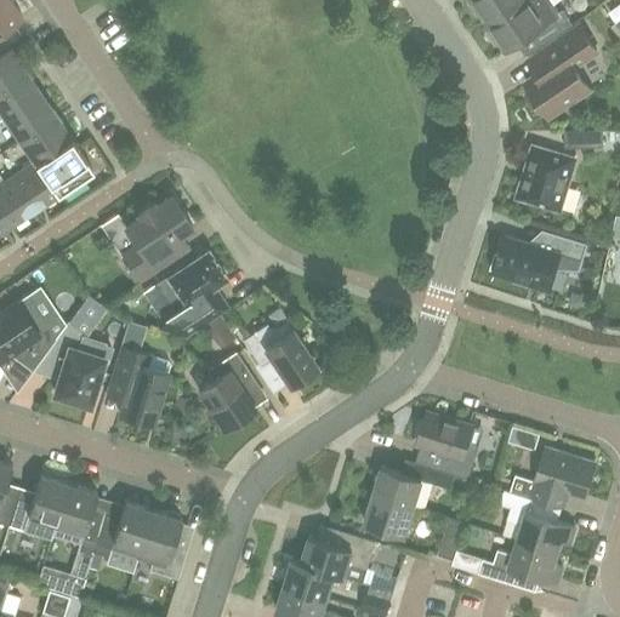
[(0,50),(0,32),(21,18),(7,0),(0,0),(0,50)]
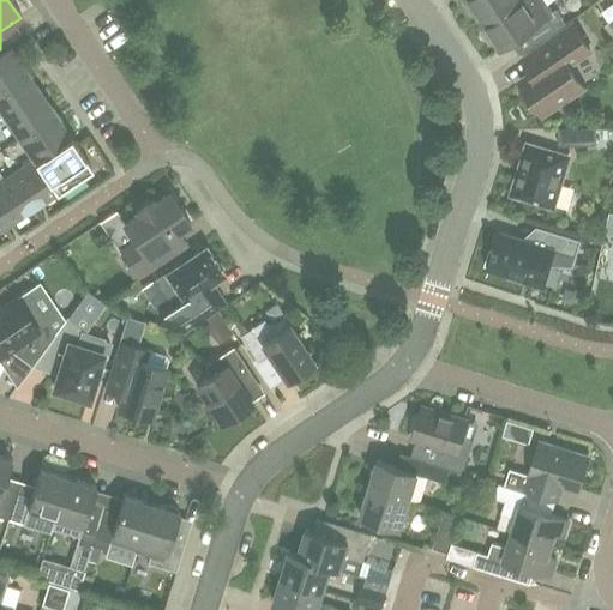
[(462,0),(480,25),(517,0),(462,0)]
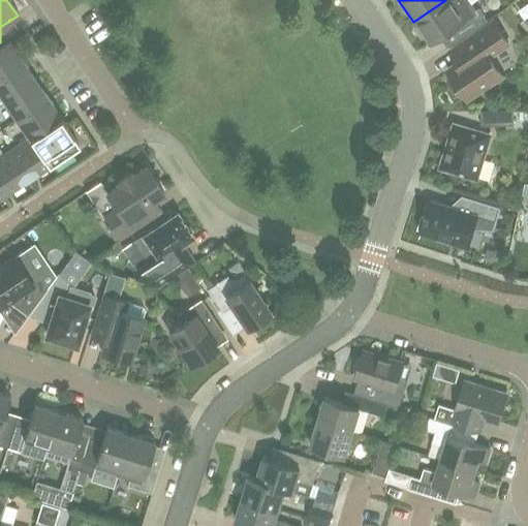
[(474,12),(465,0),(445,0),(413,22),(429,47),(456,29),(462,38),(487,23),(477,10),(474,12)]
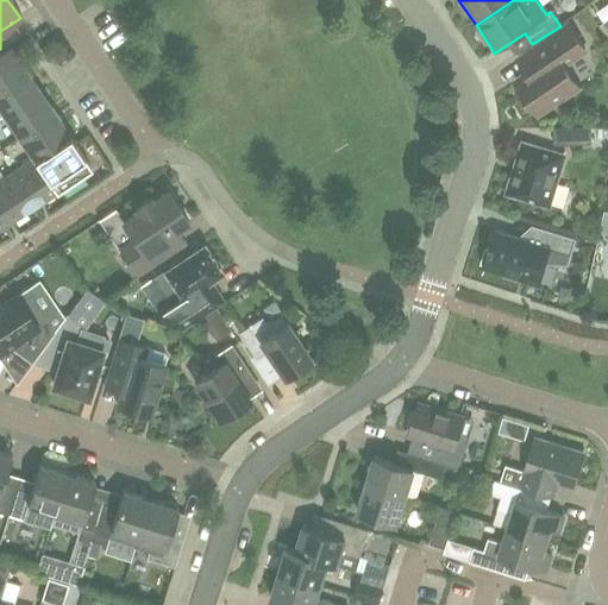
[(568,27),(534,49),(545,64),(515,84),(537,115),(577,88),(562,67),(584,52),(568,27)]
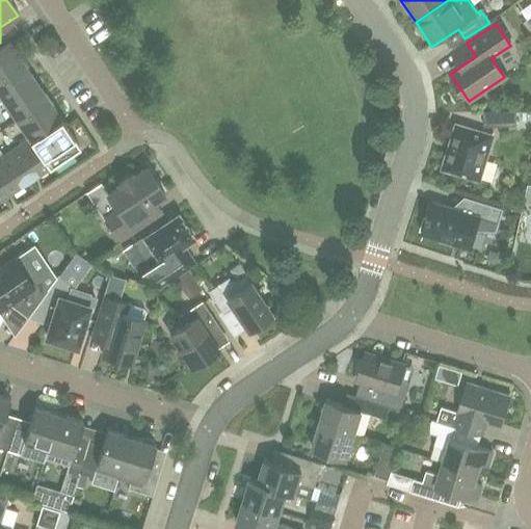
[(0,76),(21,62),(7,44),(0,48),(0,76)]
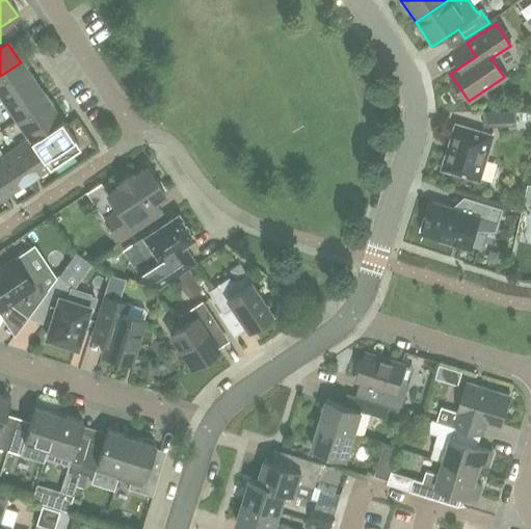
[(0,99),(2,102),(33,81),(21,62),(0,76),(0,99)]
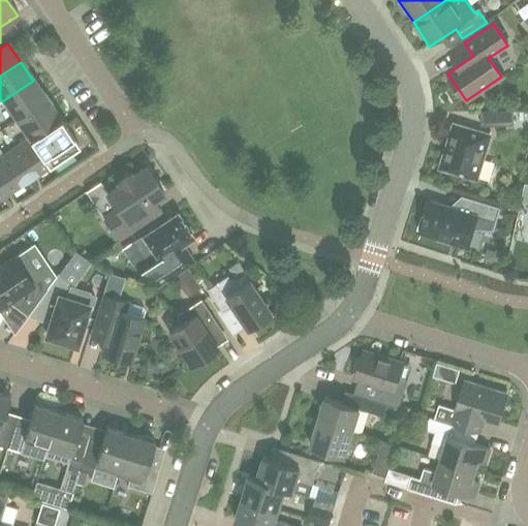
[(2,101),(14,121),(45,100),(33,81),(2,101)]
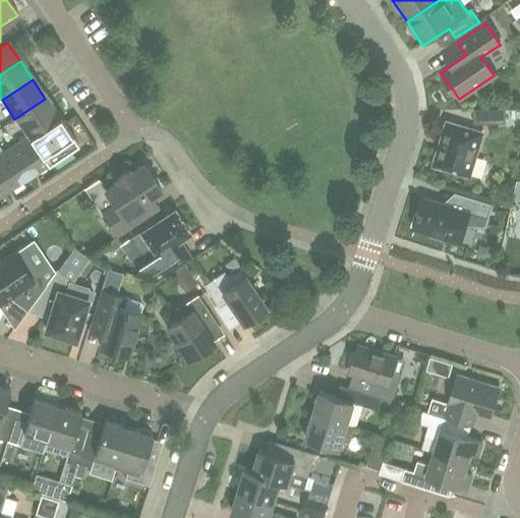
[(27,137),(58,117),(45,99),(14,119),(27,137)]
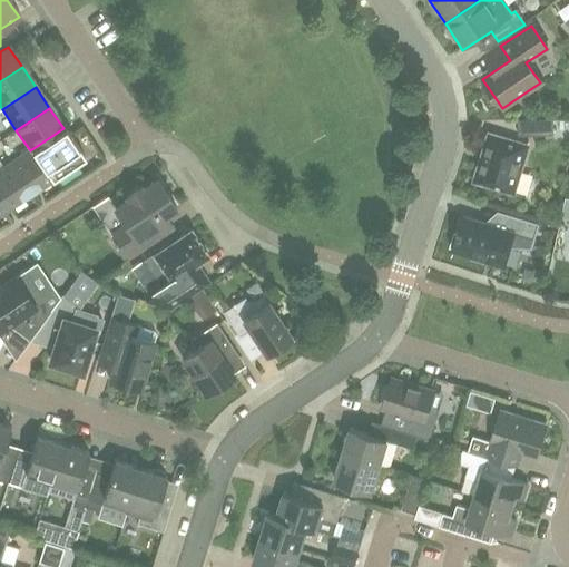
[(517,123),(517,138),(552,137),(552,121),(517,123)]
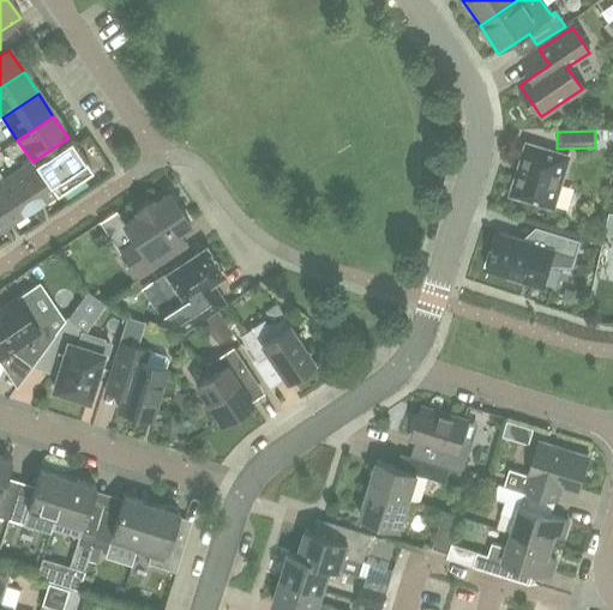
[(90,170),(68,138),(32,162),(54,195),(90,170)]
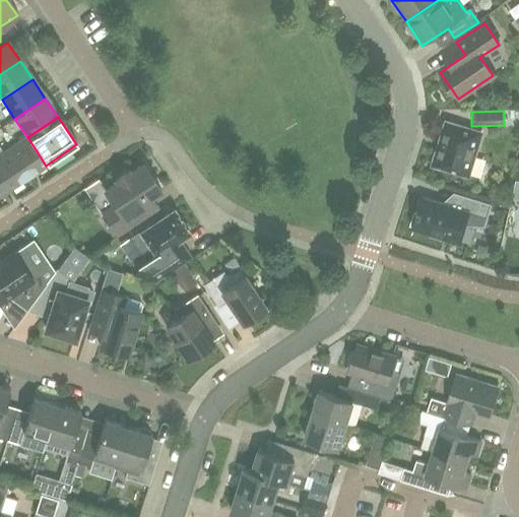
[(467,178),(480,135),(445,124),(432,167),(467,178)]
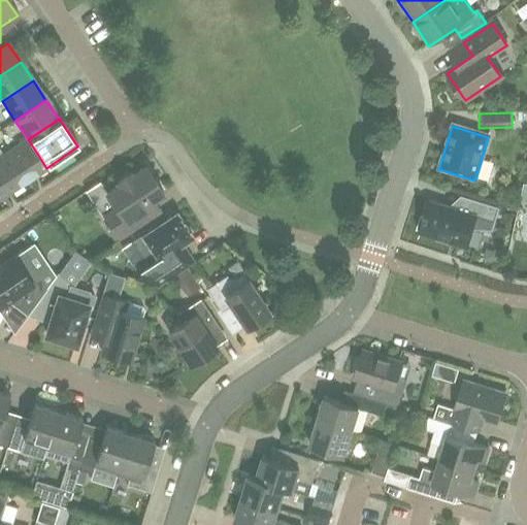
[(28,181),(46,168),(28,139),(8,153),(28,181)]
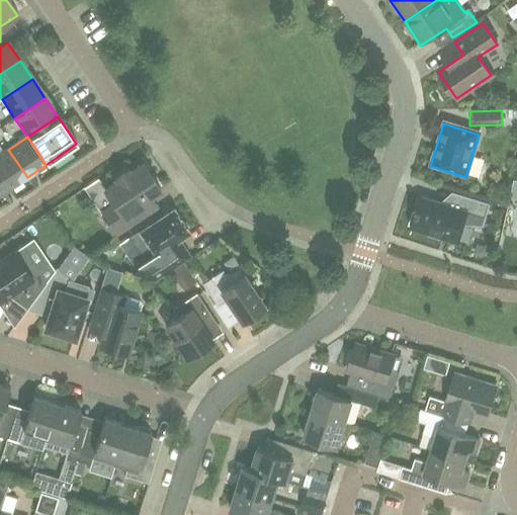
[(8,190),(27,177),(8,150),(0,154),(0,182),(6,191),(8,190)]
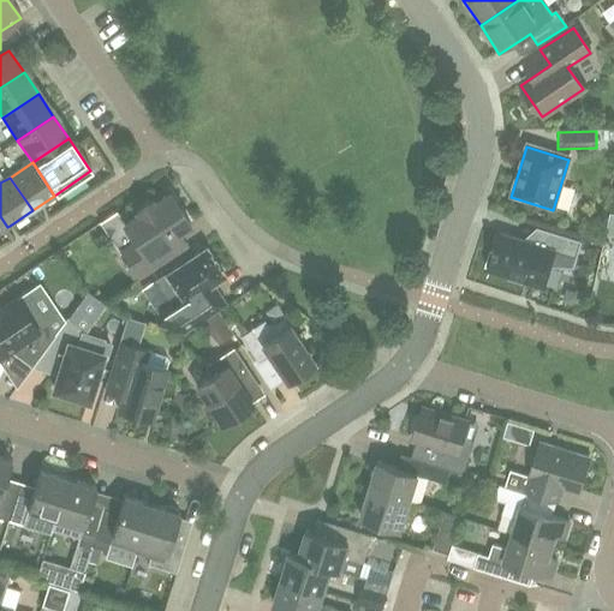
[(119,252),(137,279),(185,246),(177,234),(189,227),(168,196),(153,205),(150,202),(133,213),(136,216),(123,226),(133,243),(119,252)]
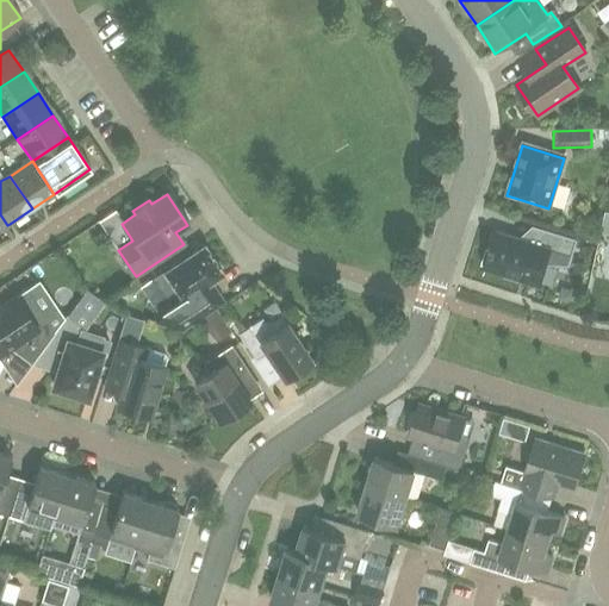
[(567,267),(570,257),(575,242),(539,230),(534,247),(495,233),(484,269),(538,286),(544,266),(565,267),(567,267)]
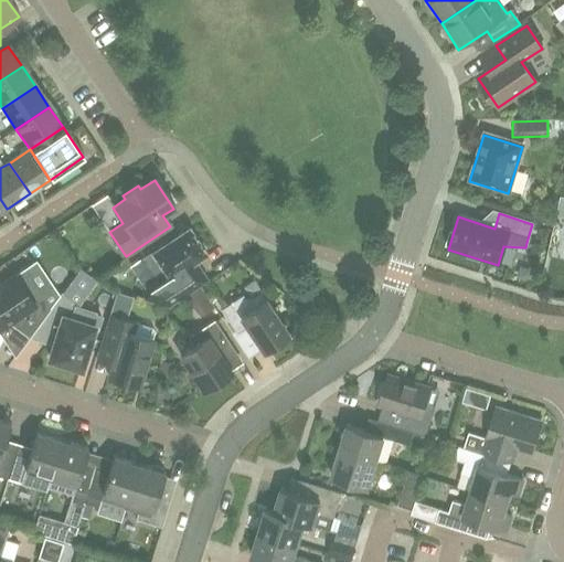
[(167,308),(178,301),(206,282),(193,263),(205,255),(188,230),(140,261),(157,286),(149,292),(145,301),(167,308)]
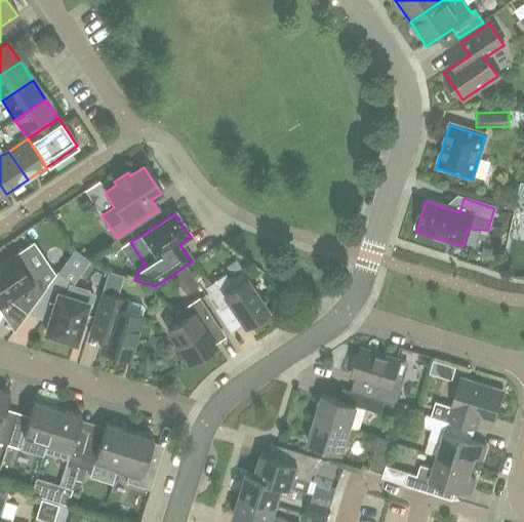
[(131,253),(125,238),(111,243),(117,258),(131,253)]
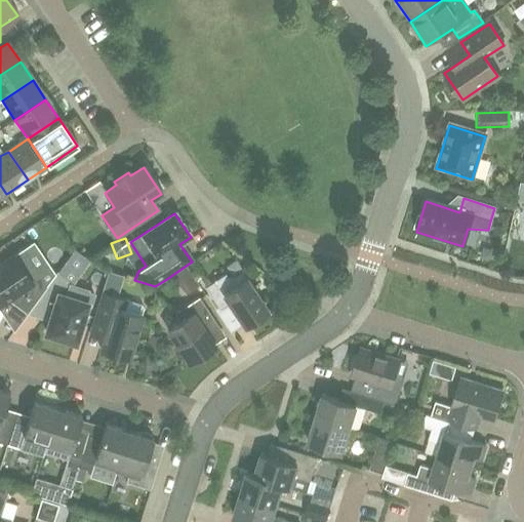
[(27,316),(38,302),(36,299),(45,287),(21,251),(0,266),(0,303),(6,298),(13,304),(12,306),(27,316)]
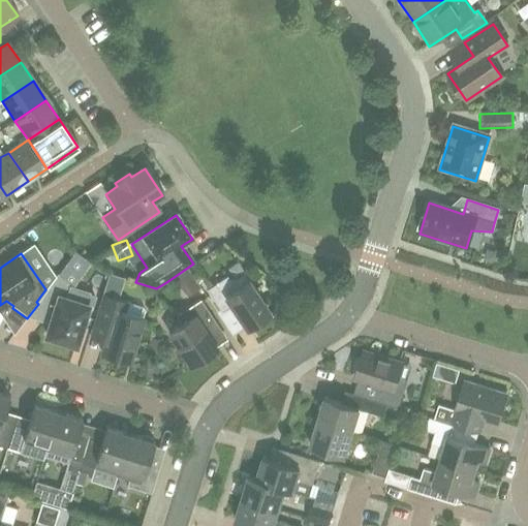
[(73,253),(57,276),(69,285),(68,287),(72,288),(90,265),(73,253)]
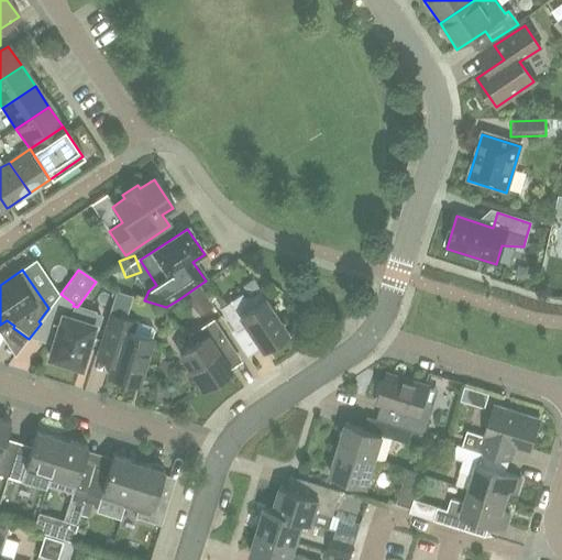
[(204,285),(190,292),(200,311),(213,305),(204,285)]
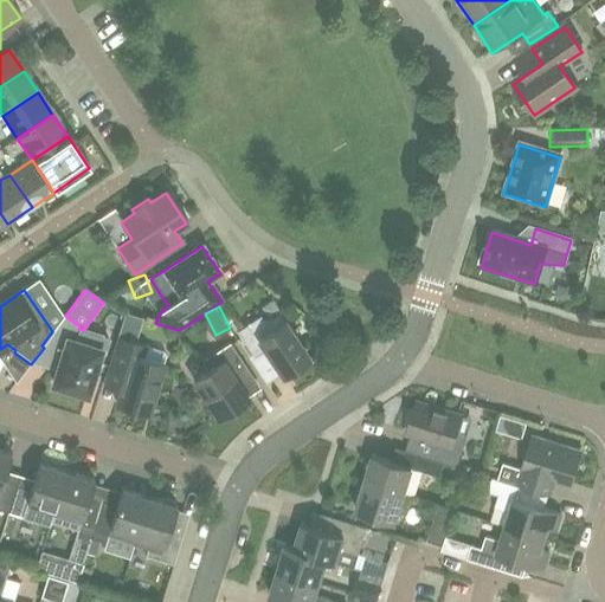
[(64,315),(52,331),(42,345),(44,348),(55,355),(60,357),(51,386),(59,388),(60,394),(72,397),(77,394),(85,396),(100,351),(73,343),(78,329),(79,327),(65,316),(64,315)]
